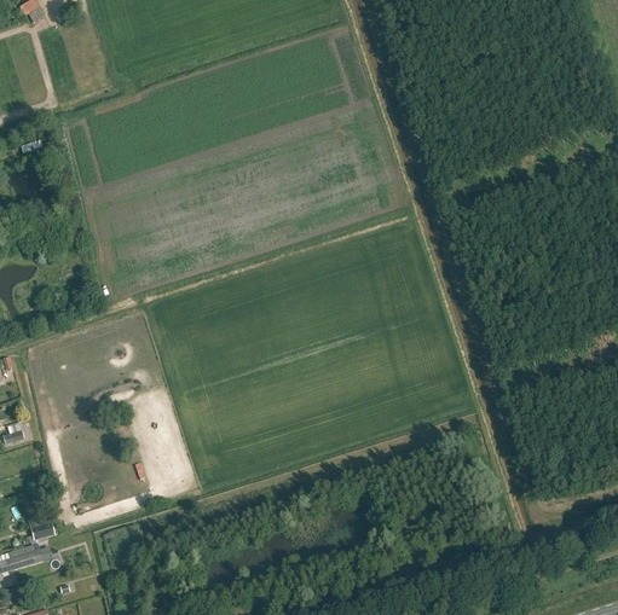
[(27,0),(18,6),(23,13),(27,11),(33,21),(44,13),(38,4),(35,0),(27,0)]
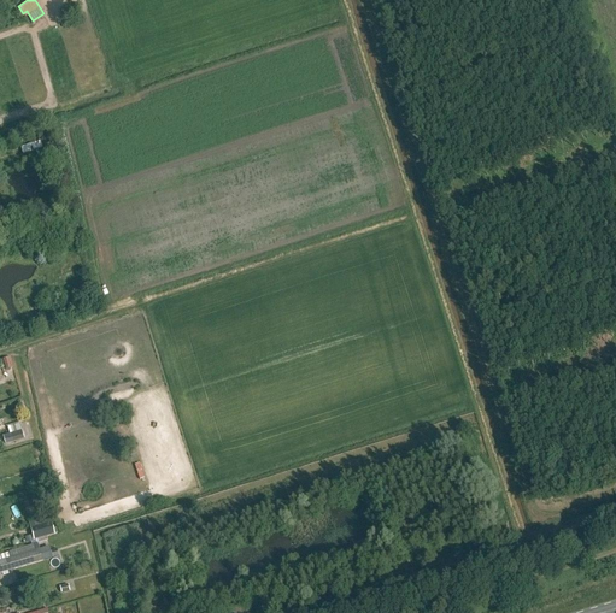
[(12,365),(9,355),(1,357),(4,366),(12,365)]
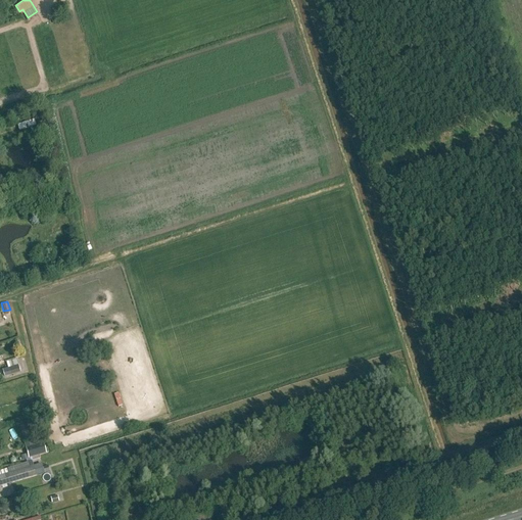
[(7,366),(9,373),(19,370),(17,363),(7,366)]
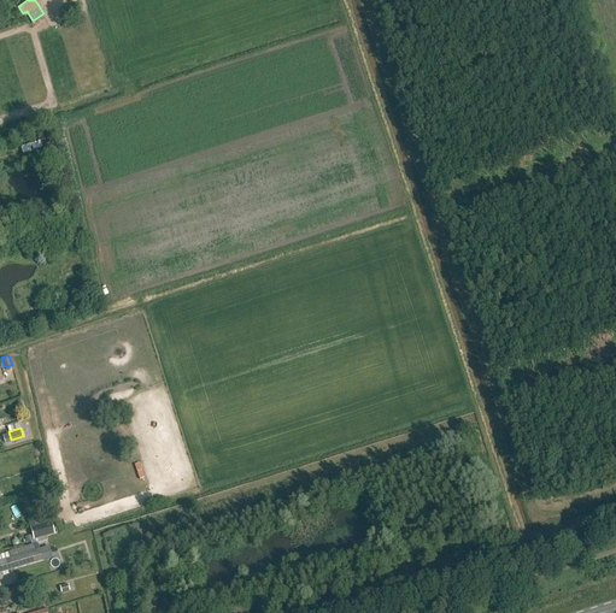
[(50,519),(29,525),(33,538),(54,532),(50,519)]
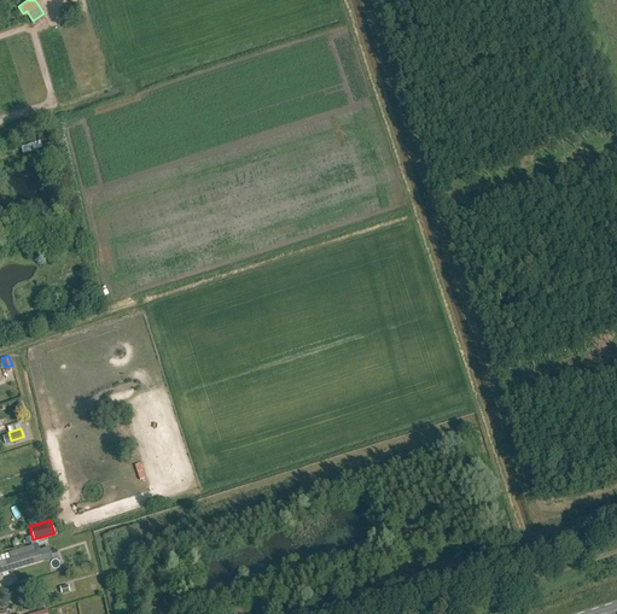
[(38,548),(0,559),(0,572),(41,559),(51,556),(47,544),(38,548)]
